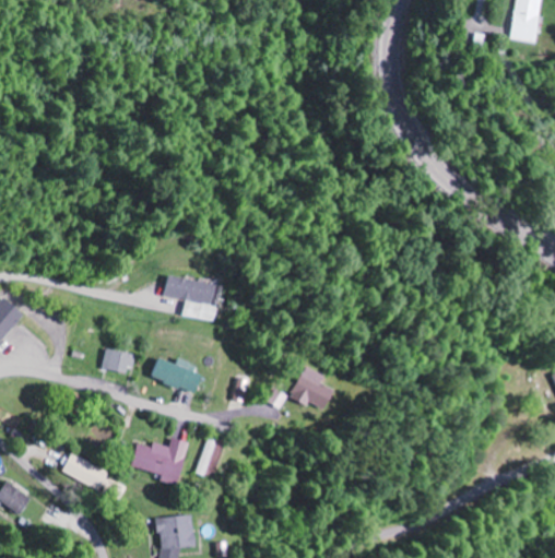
[(535,43),(539,0),(512,0),(509,40),(535,43)]
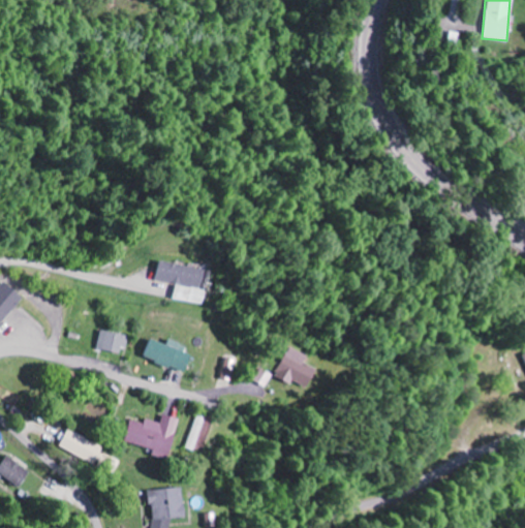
[(152,279),(174,283),(171,299),(199,305),(203,290),(198,289),(203,269),(155,260),(152,279)]
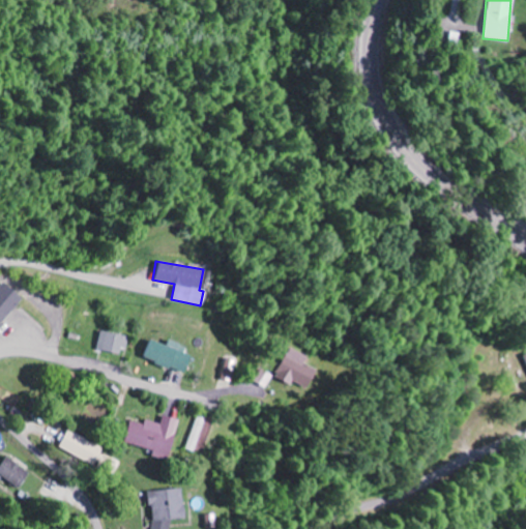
[(0,325),(23,296),(2,281),(0,283),(0,325)]
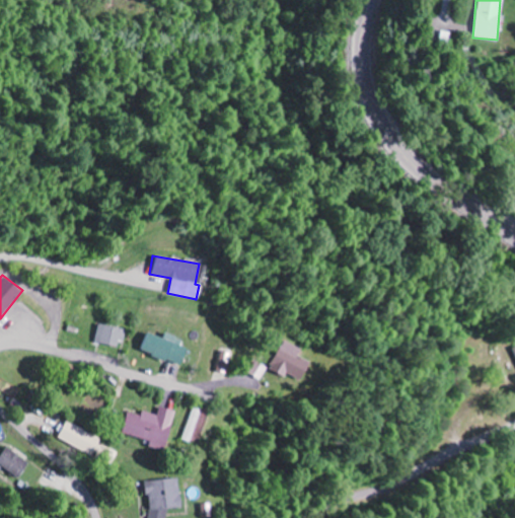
[(121,346),(123,327),(96,324),(94,343),(121,346)]
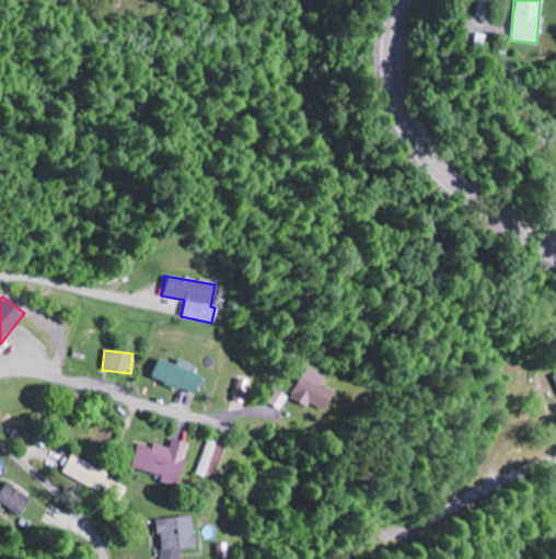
[(203,374),(189,370),(192,363),(180,359),(177,364),(159,358),(152,379),(196,394),(203,374)]
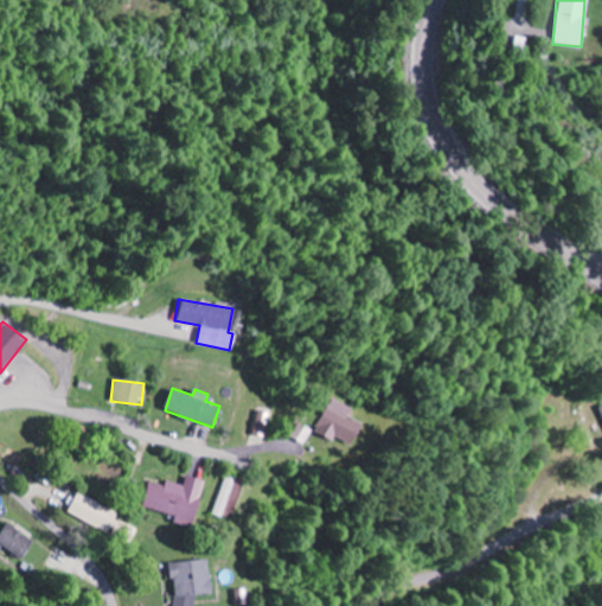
[(359,422),(346,418),(350,408),(325,400),(314,432),(352,446),(359,422)]
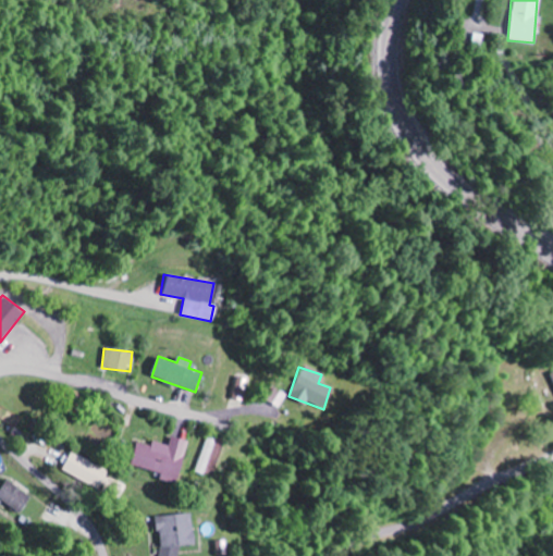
[(552,370),(543,374),(552,394),(552,370)]
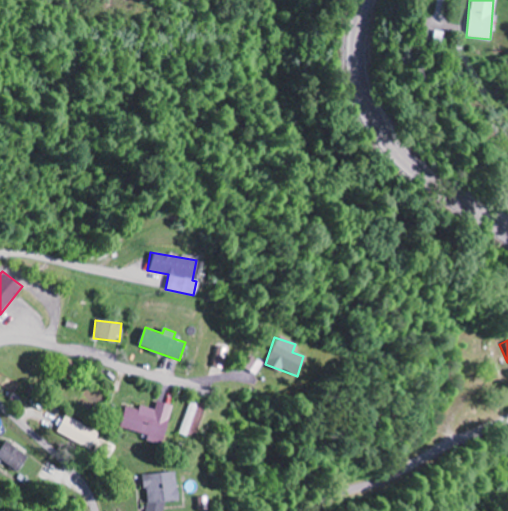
[(211,365),(221,369),(228,349),(218,345),(211,365)]
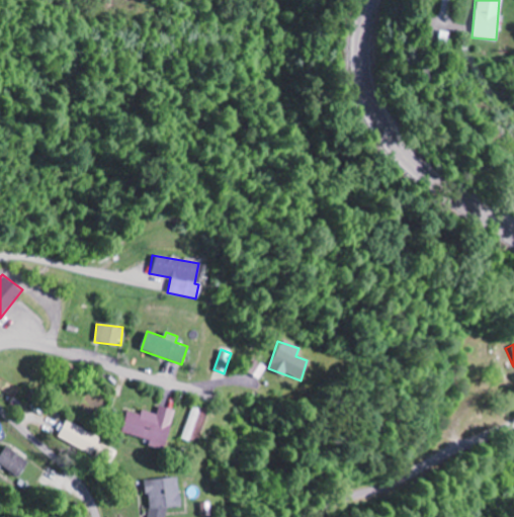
[(265,366),(252,360),(246,371),(258,378),(265,366)]
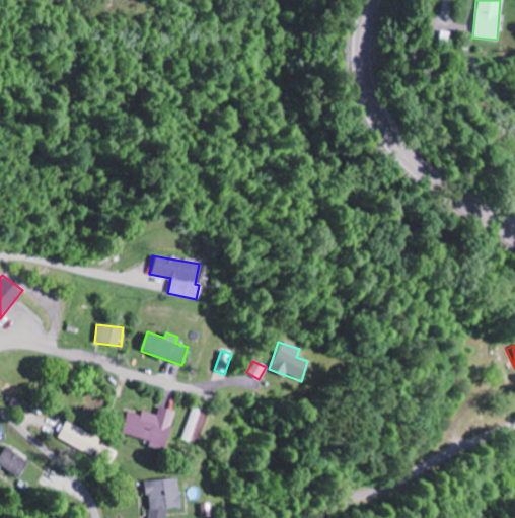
[(121,433),(165,445),(175,411),(159,405),(156,415),(142,411),(140,415),(128,411),(121,433)]
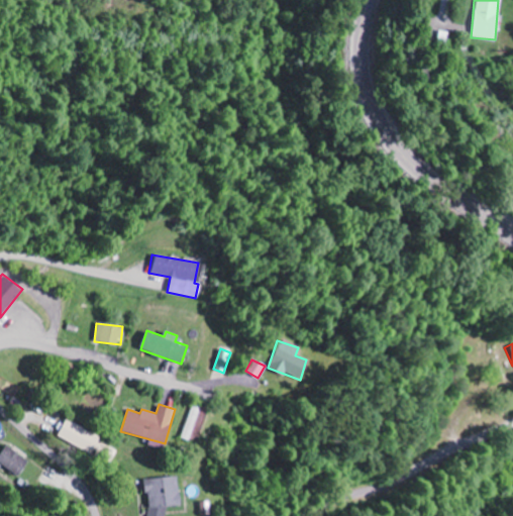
[(199,407),(192,404),(179,437),(192,441),(196,431),(191,429),(199,407)]
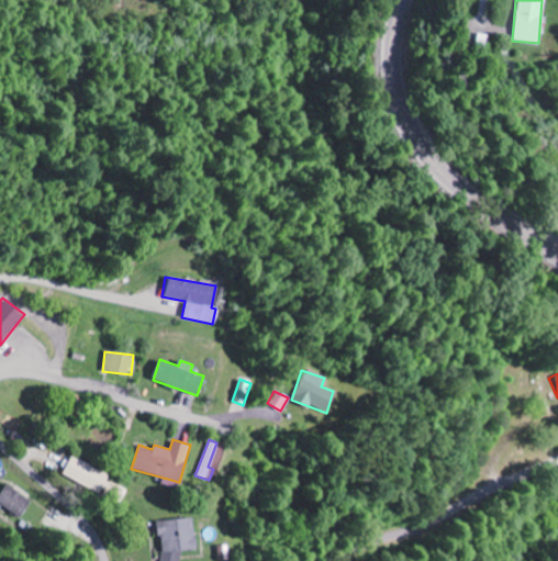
[(62,478),(101,492),(109,472),(69,457),(62,478)]
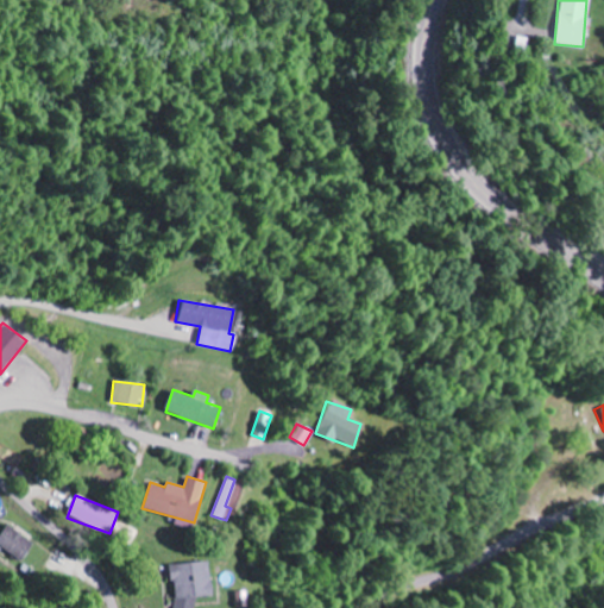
[(32,543),(5,524),(0,531),(0,549),(19,562),(32,543)]
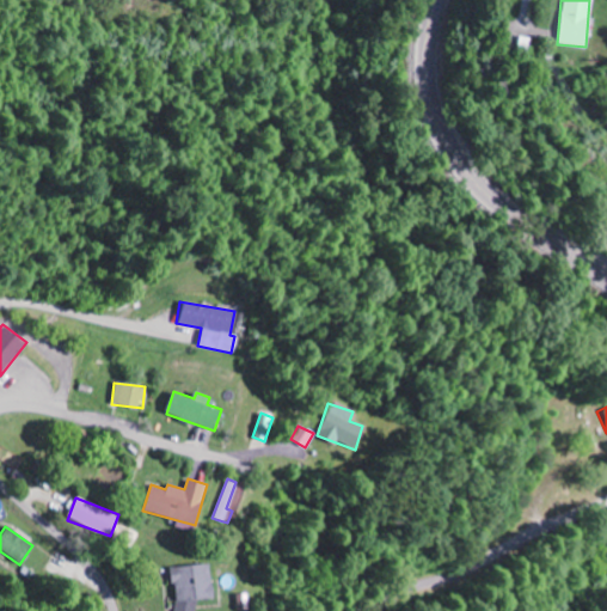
[(213,598),(210,564),(172,567),(175,610),(196,610),(196,599),(213,598)]
